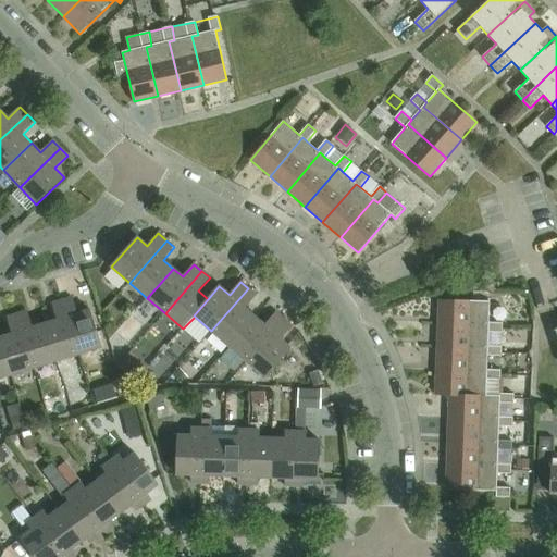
[(230,347),(255,317),(245,309),(256,296),(248,288),(211,331),(230,347)]
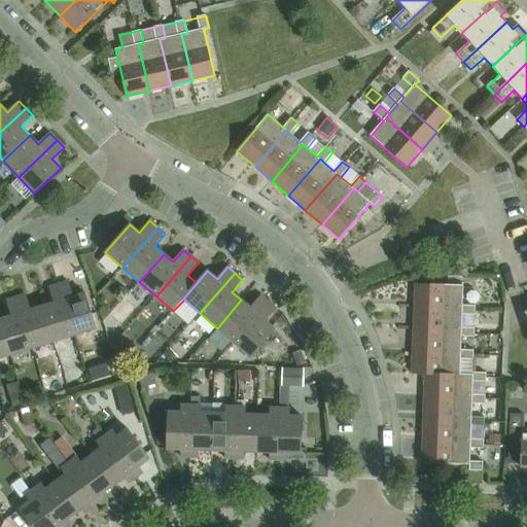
[(75,336),(97,328),(85,293),(73,297),(69,282),(59,285),(75,336)]
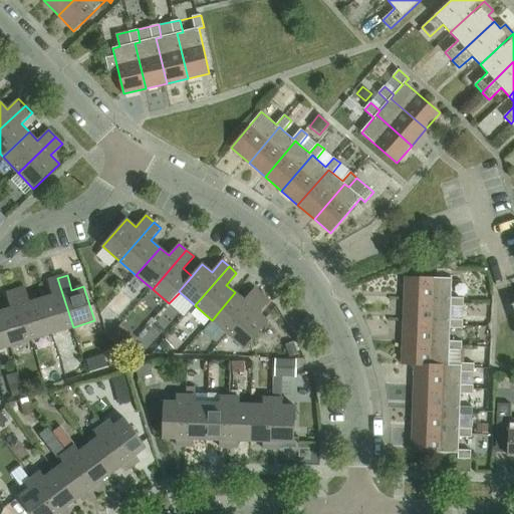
[(406,277),(405,300),(451,301),(451,307),(464,307),(464,298),(452,298),(452,278),(406,277)]
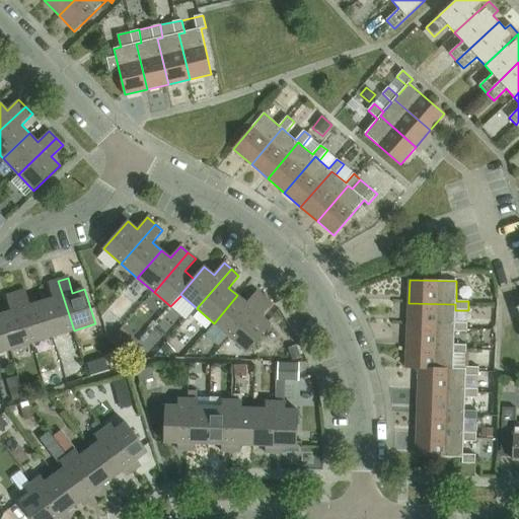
[(53,337),(74,330),(58,281),(49,283),(54,298),(42,302),(53,337)]
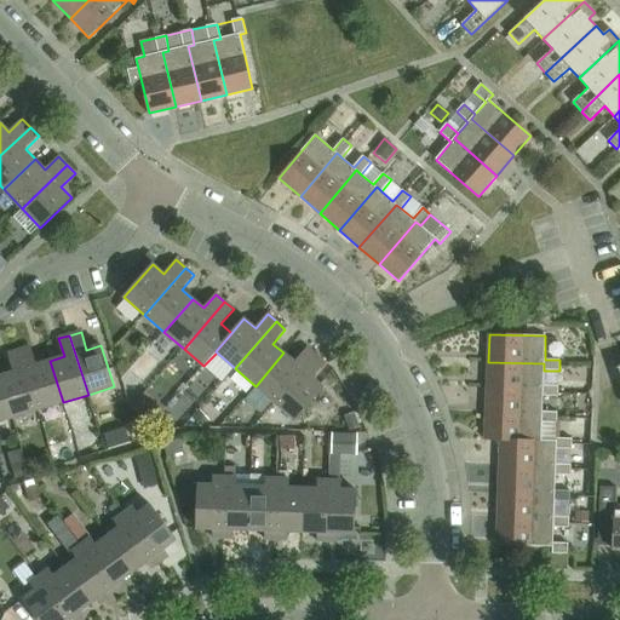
[(63,402),(50,361),(36,365),(30,348),(19,350),(38,411),(63,402)]
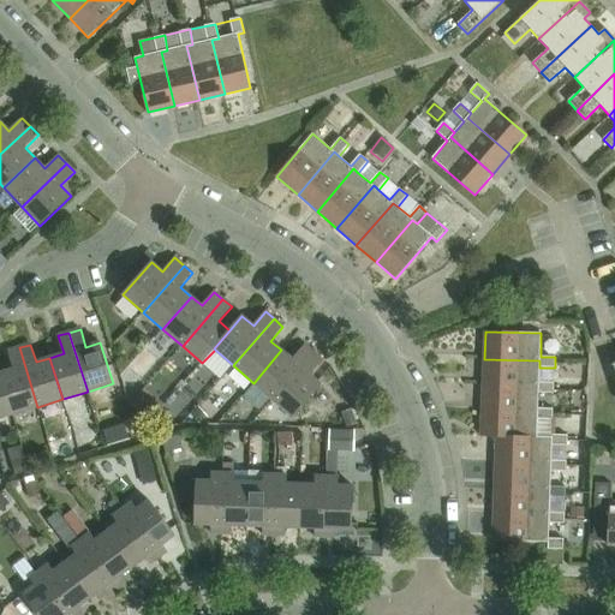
[(273,400),(314,353),(304,345),(292,359),(281,350),(254,383),(273,400)]
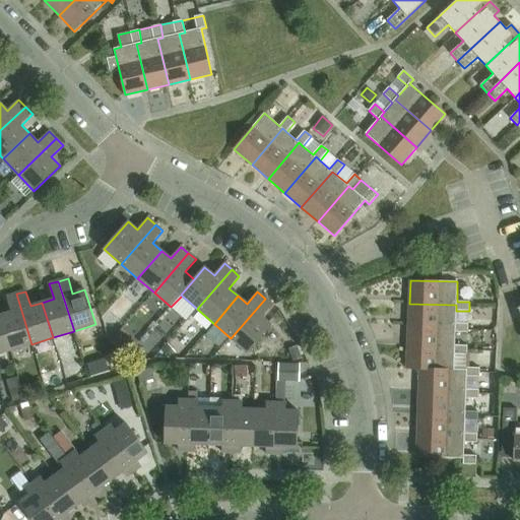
[(0,315),(11,350),(31,344),(16,294),(7,297),(11,312),(0,315)]
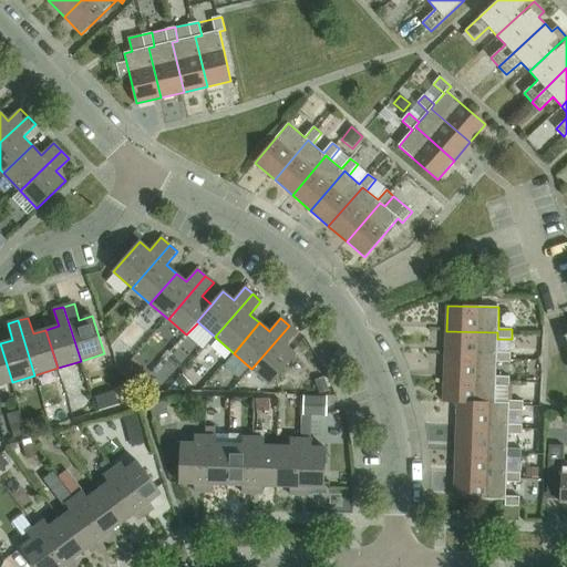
[(286,346),(297,332),(289,326),(251,369),(270,384),(296,354),(286,346)]
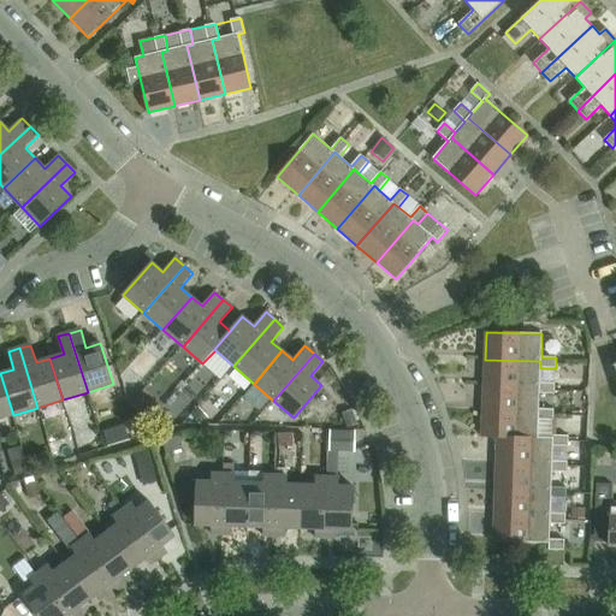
[(485,360),(484,385),(540,388),(540,394),(555,395),(555,384),(540,383),(540,368),(540,361),(485,360)]
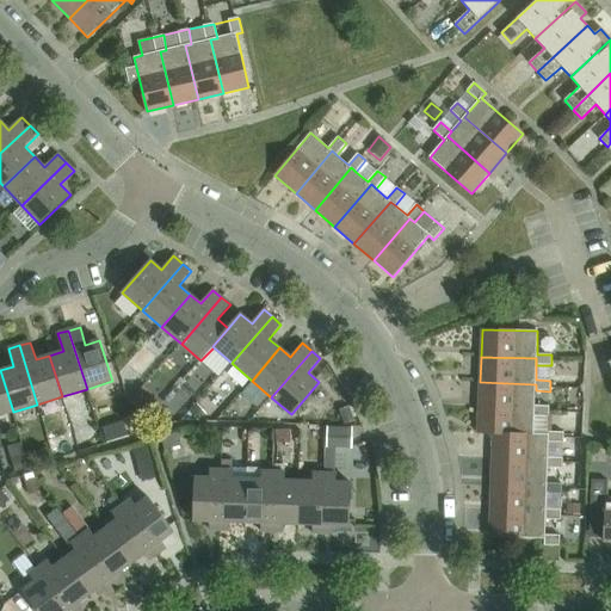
[(0,415),(13,412),(0,370),(0,415)]
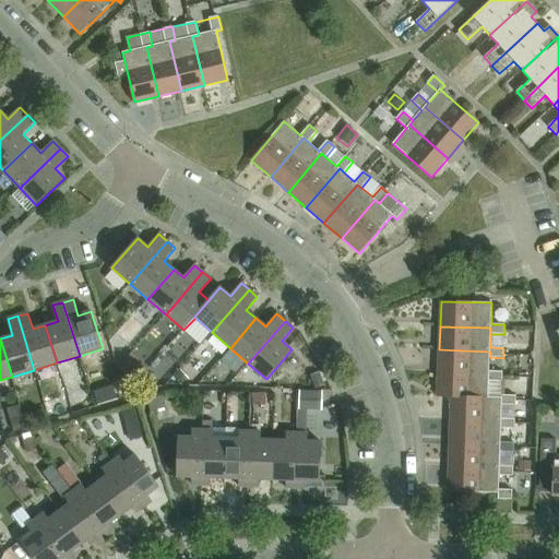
[(125,340),(118,347),(127,355),(133,347),(125,340)]
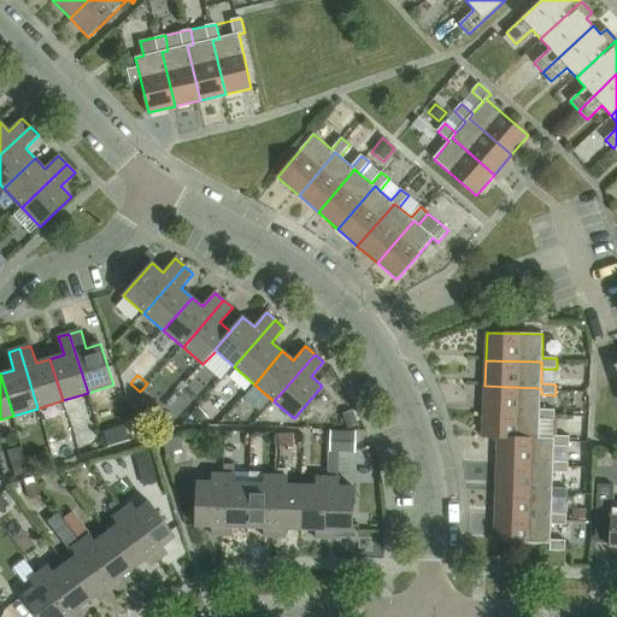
[(154,417),(169,403),(153,386),(137,399),(154,417)]
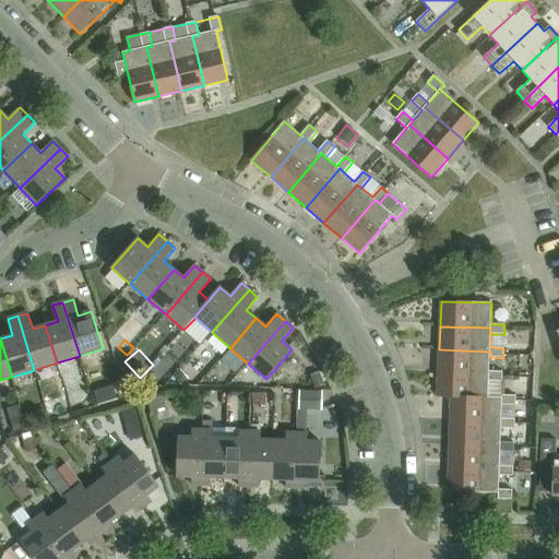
[(439,349),(438,373),(489,376),(489,381),(502,381),(503,371),(489,371),(490,357),(490,352),(439,349)]
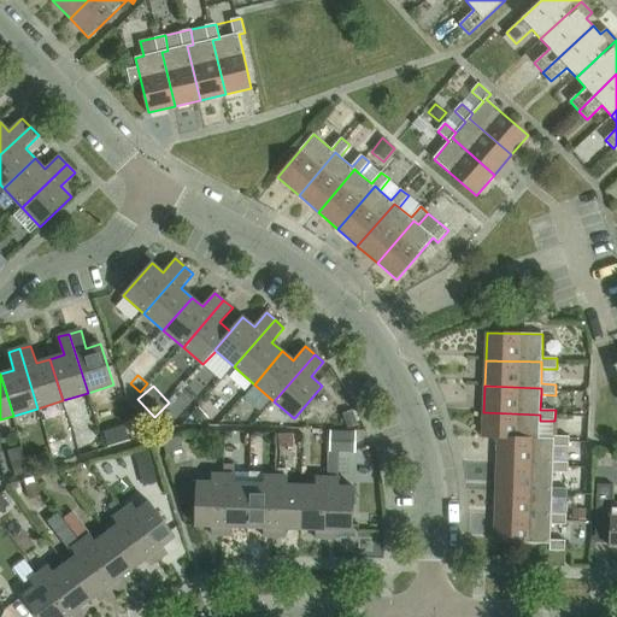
[(200,410),(192,416),(200,425),(209,419),(200,410)]
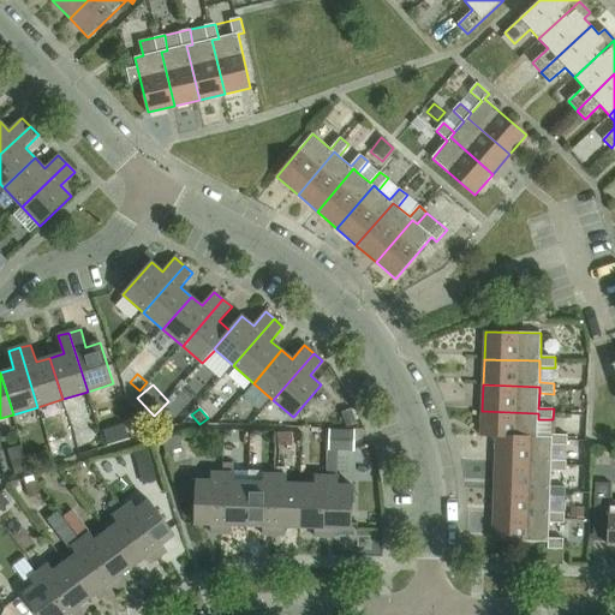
[(162,410),(153,421),(161,429),(171,417),(162,410)]
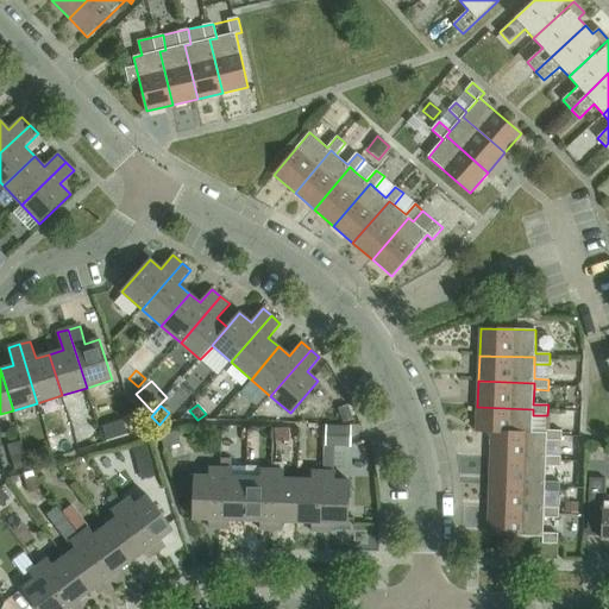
[(346,406),(337,409),(344,424),(352,420),(346,406)]
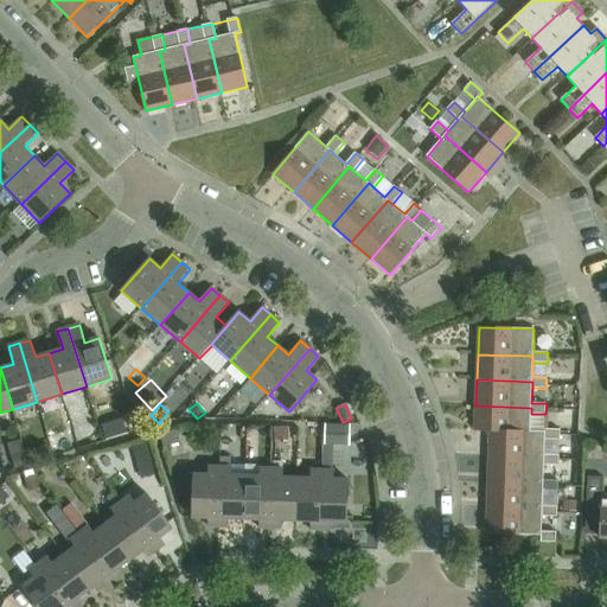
[(475,406),(475,430),(490,432),(530,432),(531,414),(531,408),(475,406)]
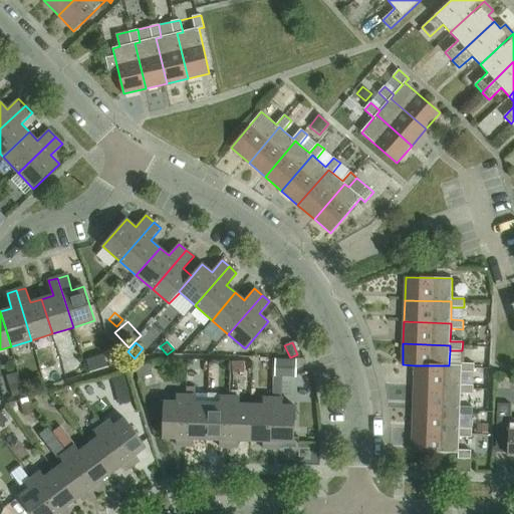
[(102,352),(84,358),(88,370),(105,364),(102,352)]
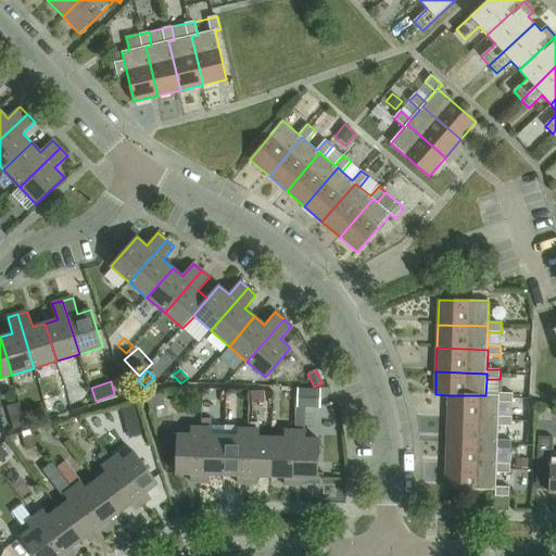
[(298,407),(320,407),(320,388),(298,388),(298,407)]
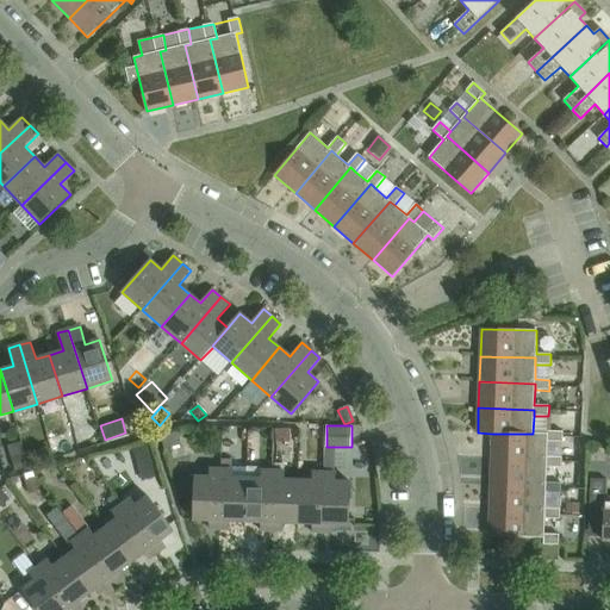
[(548,431),(548,434),(548,435),(548,442),(562,442),(564,431),(548,431)]
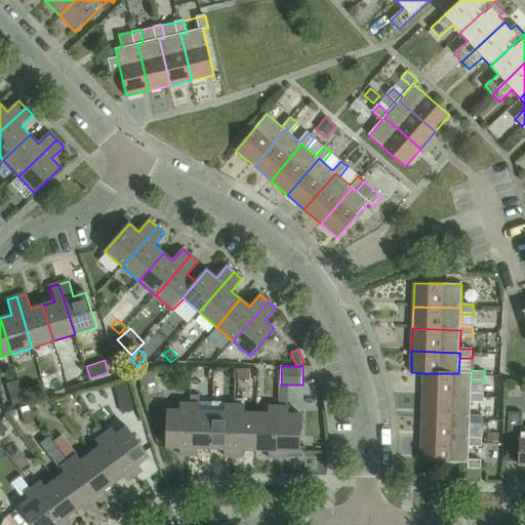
[(152,372),(138,376),(140,387),(155,384),(152,372)]
